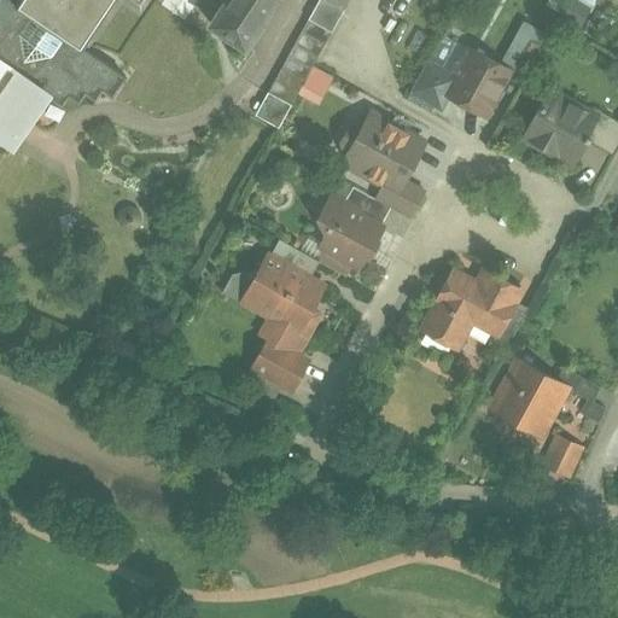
[(44,11),(27,0),(0,0),(0,58),(36,83),(17,111),(29,120),(48,94),(64,105),(71,94),(81,101),(88,92),(98,98),(105,88),(115,95),(129,75),(88,48),(87,50),(39,17),(44,11)]
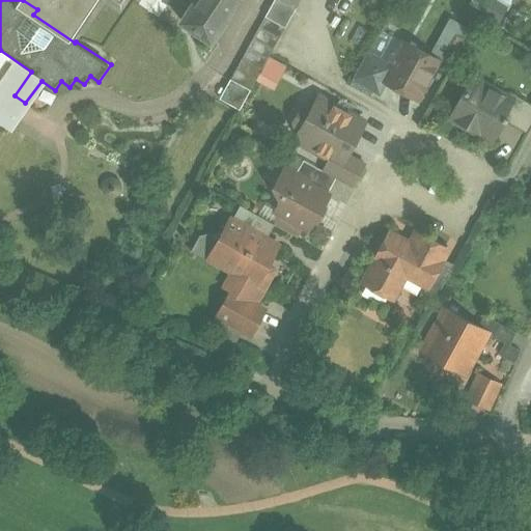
[(23,0),(37,9),(33,15),(75,43),(76,42),(103,0),(195,0),(183,19),(213,38),(239,0),(23,0)]
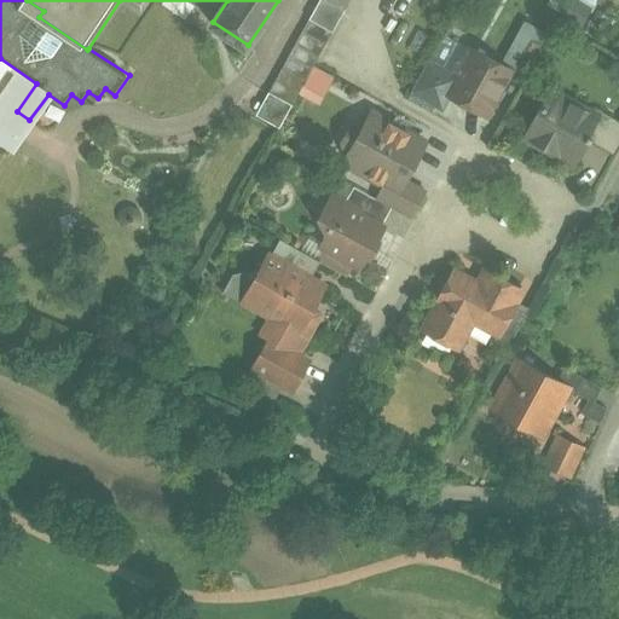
[(311,18),(284,67),(307,80),(334,32),(311,18)]
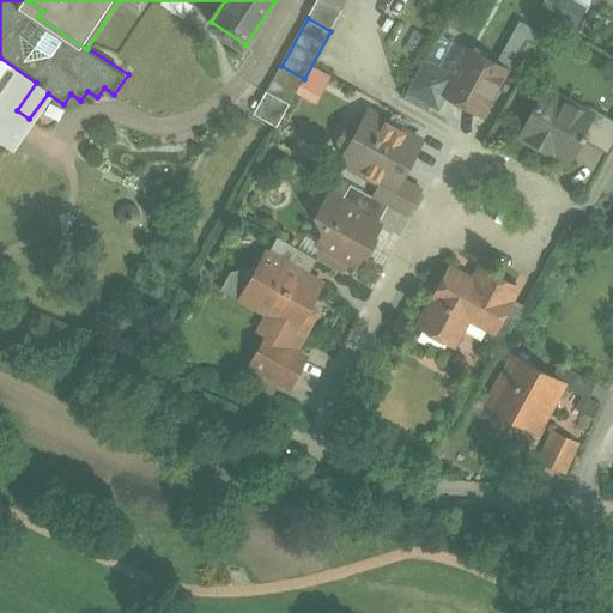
[(520,20),(497,61),(523,74),(545,34),(520,20)]
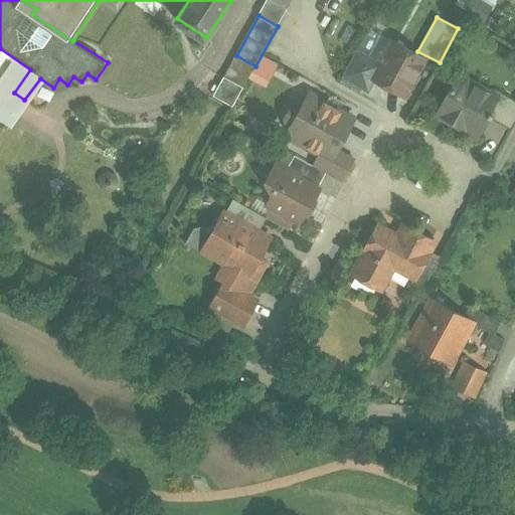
[(424,56),(393,39),(387,51),(386,51),(386,52),(382,53),(377,61),(379,66),(386,70),(386,71),(387,71),(381,82),(406,96),(416,76),(413,75),(424,56)]
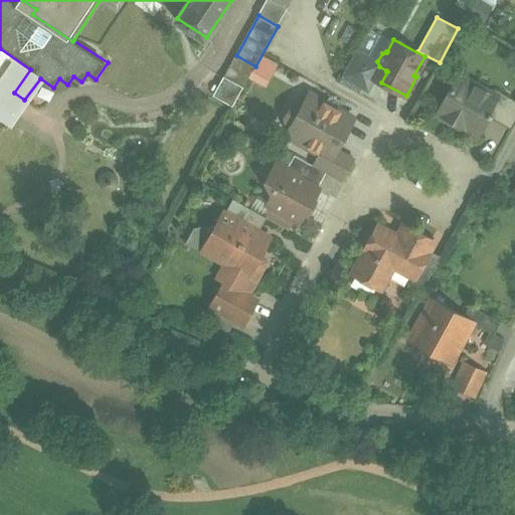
[(30,69),(0,48),(0,112),(2,110),(5,112),(4,114),(11,119),(24,100),(14,93),(30,69)]
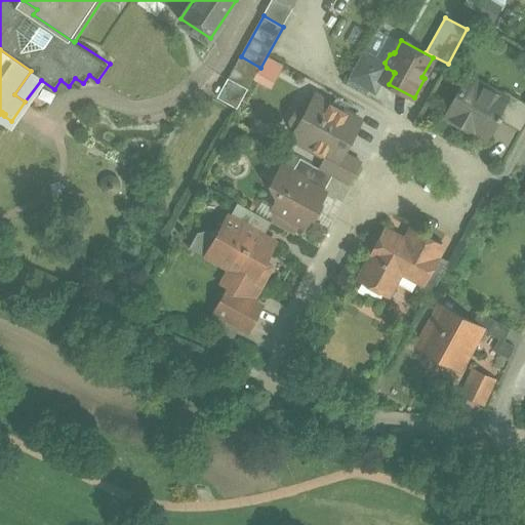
[(385,63),(364,51),(349,79),(374,93),(381,82),(375,79),(385,63)]
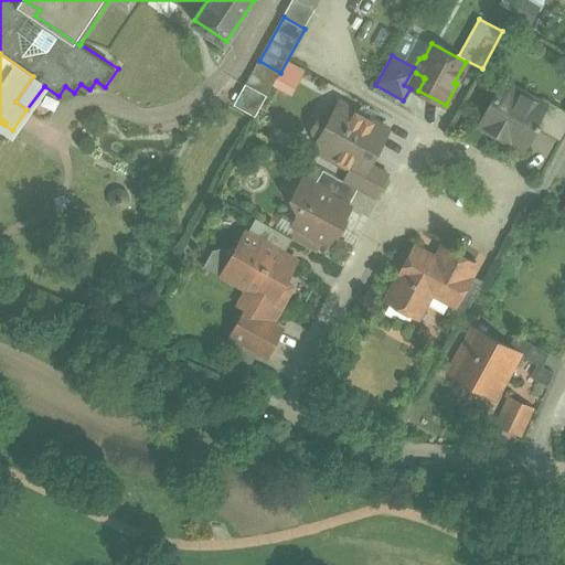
[(523,92),(504,82),(480,125),(526,150),(539,128),(546,113),(545,112),(520,97),(523,92)]
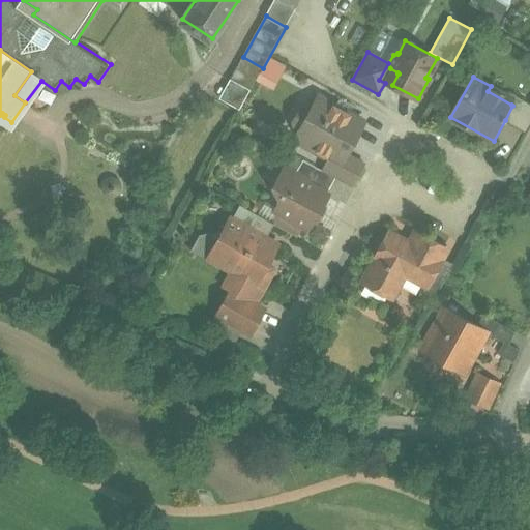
[(366,121),(320,95),(313,109),(311,108),(301,110),(296,120),(298,129),(303,133),(302,135),(305,144),(330,158),(342,165),(348,153),(366,121)]
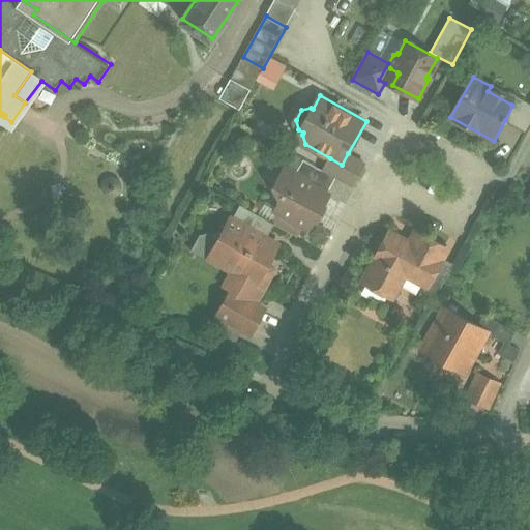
[(520,110),(512,106),(505,120),(528,133),(529,127),(529,101),(526,99),(520,110)]
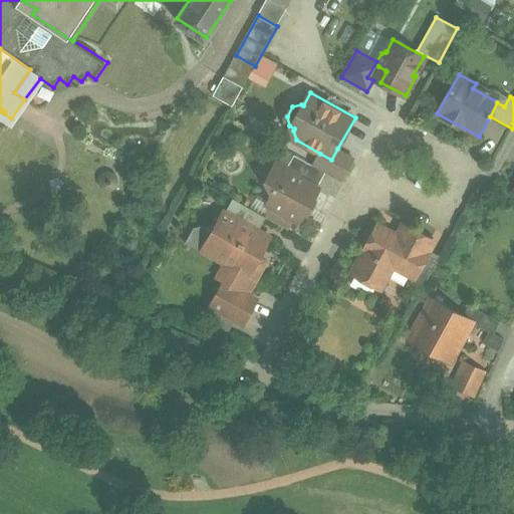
[(337,149),(331,160),(320,154),(314,165),(327,172),(343,181),(355,159),(337,149)]
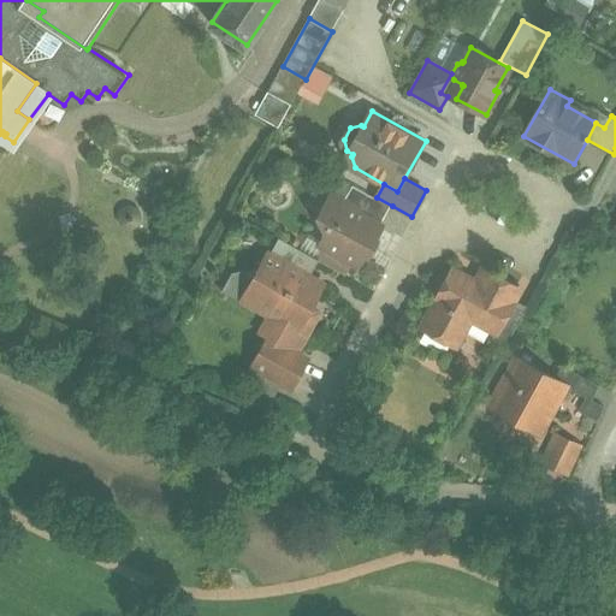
[(377,197),(354,185),(345,201),(362,211),(362,213),(383,224),(392,206),(377,197)]
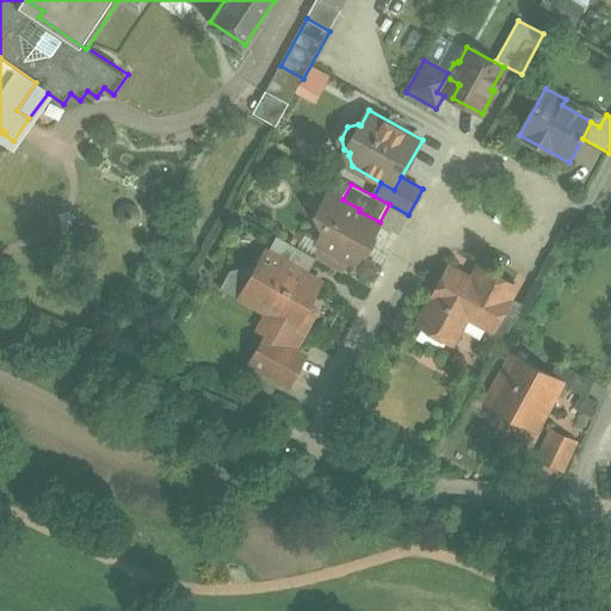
[(340,198),(323,201),(326,223),(325,226),(327,227),(319,241),(326,245),(318,258),(344,272),(351,259),(357,263),(364,248),(363,245),(363,244),(365,239),(371,242),(381,223),(380,222),(359,211),(359,209),(343,199),(340,198)]
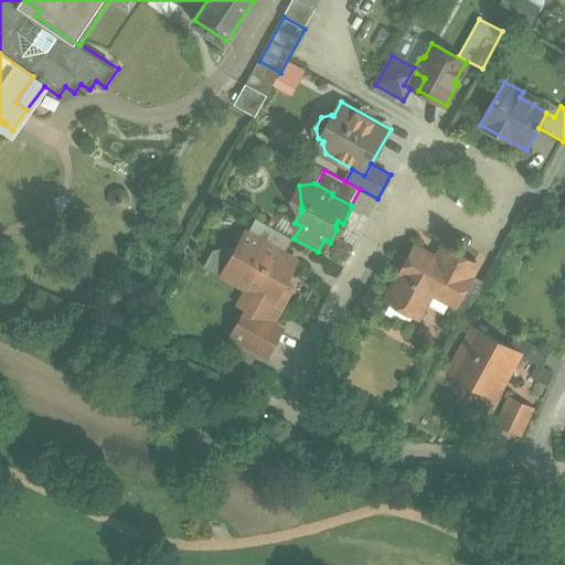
[(267,244),(246,232),(237,246),(228,249),(231,258),(228,262),(242,269),(235,280),(267,298),(257,315),(275,324),(296,287),(288,283),(299,262),(286,254),(294,238),(276,228),(267,244)]
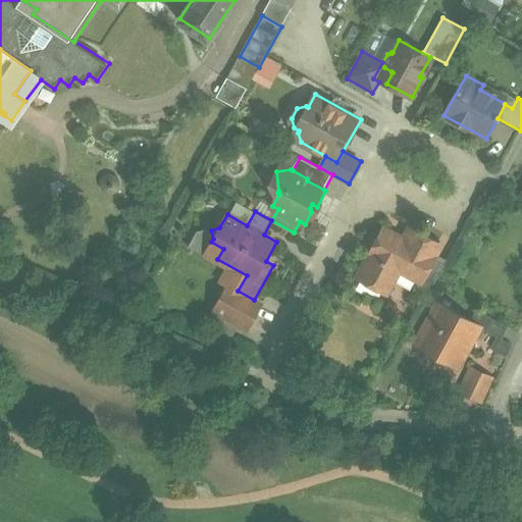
[(385,227),(376,244),(377,245),(373,253),(371,252),(359,277),(388,294),(402,271),(421,282),(423,283),(438,254),(444,246),(411,228),(405,239),(385,227)]
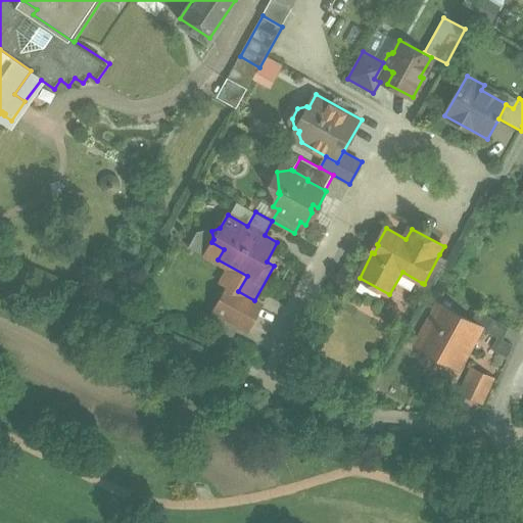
[(449,260),(439,254),(424,284),(422,283),(420,287),(432,293),(449,260)]
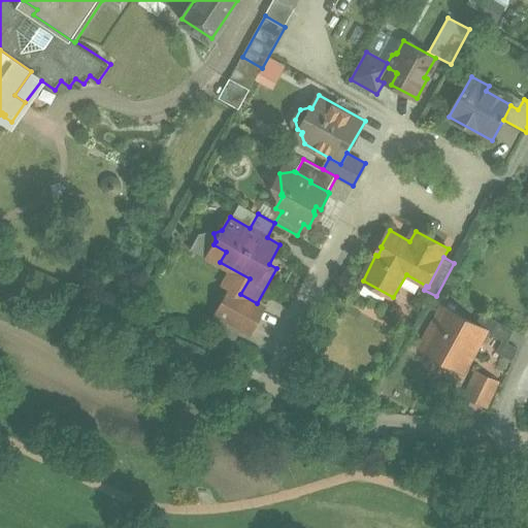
[(265,310),(225,289),(210,315),(251,336),(265,310)]
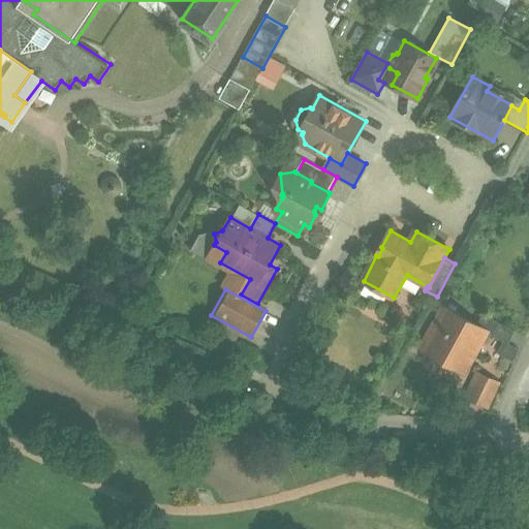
[(490,330),(446,306),(423,349),(466,373),(490,330)]
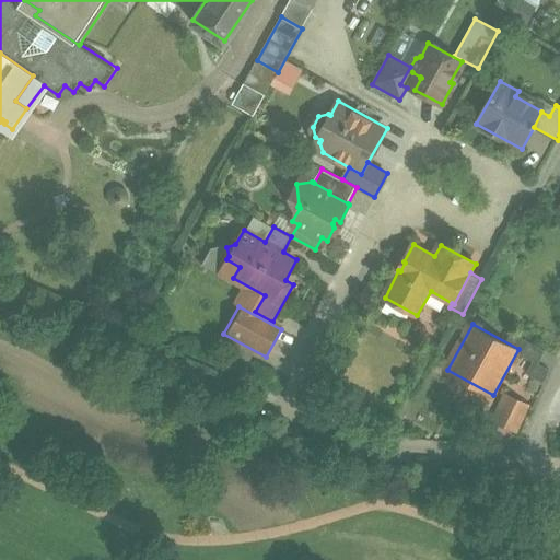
[(531,405),(508,393),(494,421),(517,432),(531,405)]
